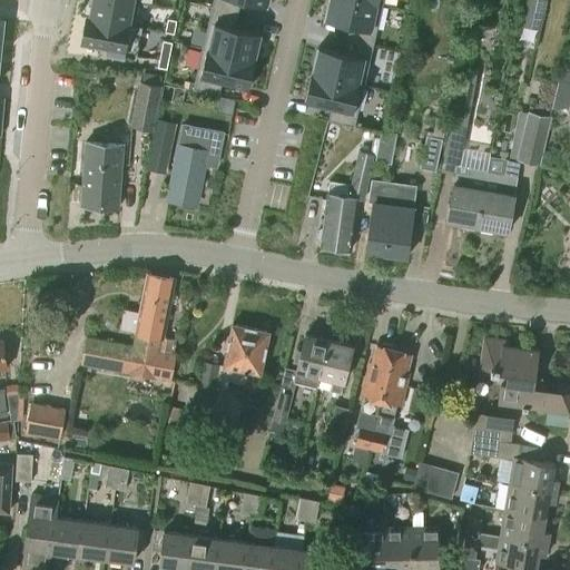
[(92,0),(90,16),(135,25),(139,2),(128,0),(92,0)]
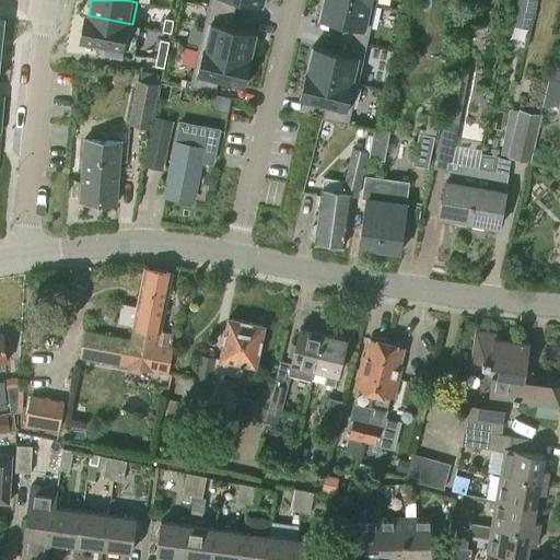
[(209,0),(208,7),(233,13),(235,0),(236,0),(261,6),(261,0),(209,0)]
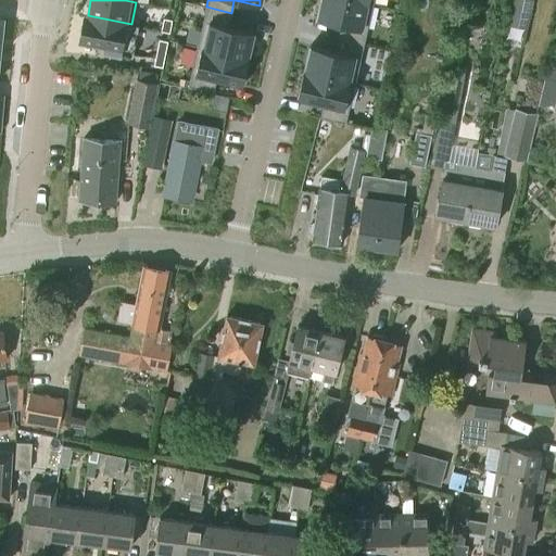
[(373,3),(356,0),(319,0),(316,19),(341,25),(338,38),(363,43),(373,3)]
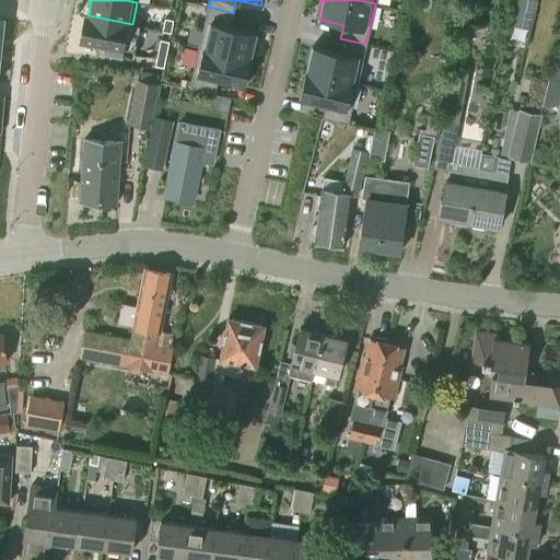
[(531,30),(536,0),(515,0),(511,25),(531,30)]
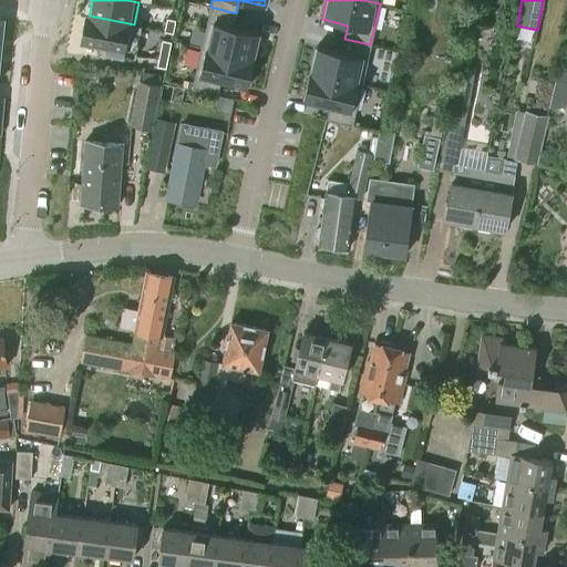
[(236,13),(210,7),(200,48),(251,60),(258,32),(233,27),(236,13)]
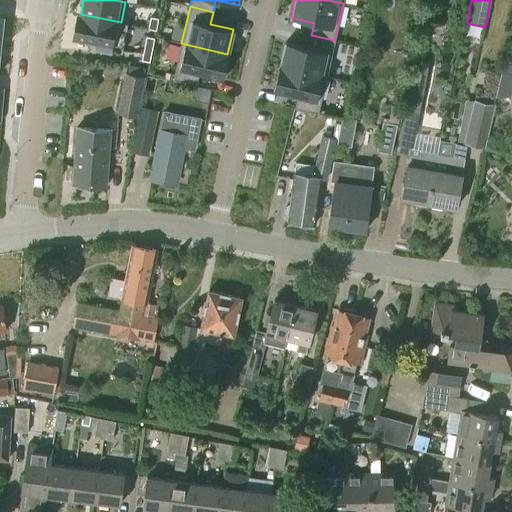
[(78,14),(74,37),(97,42),(96,47),(122,52),(128,23),(121,22),(81,14),(78,14)]
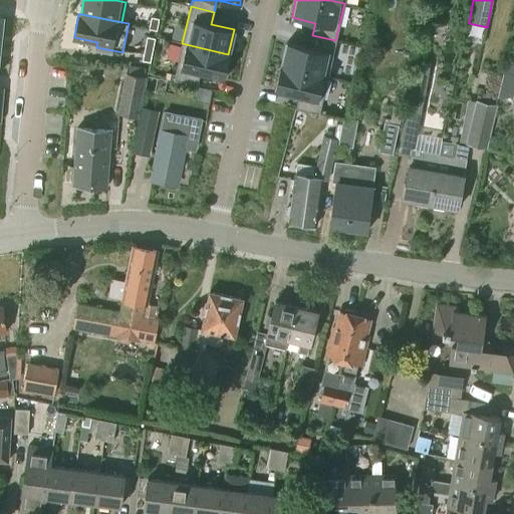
[(161,19),(153,17),(150,29),(158,31),(161,19)]
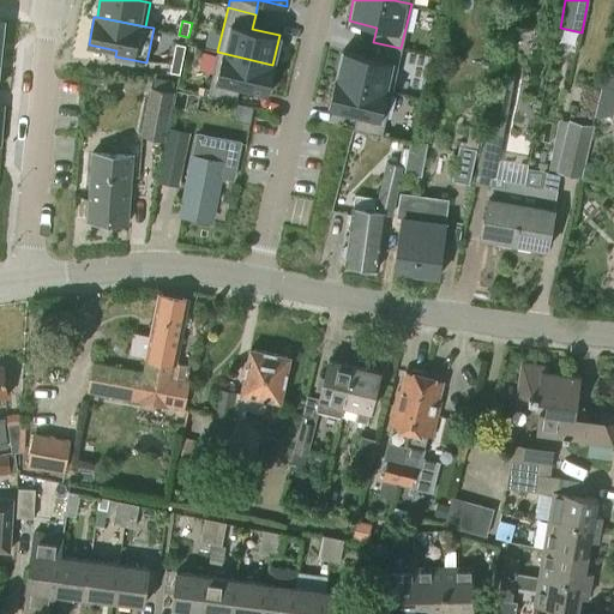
[(391,92),(401,48),(373,42),(369,56),(342,49),(336,79),(391,92)]
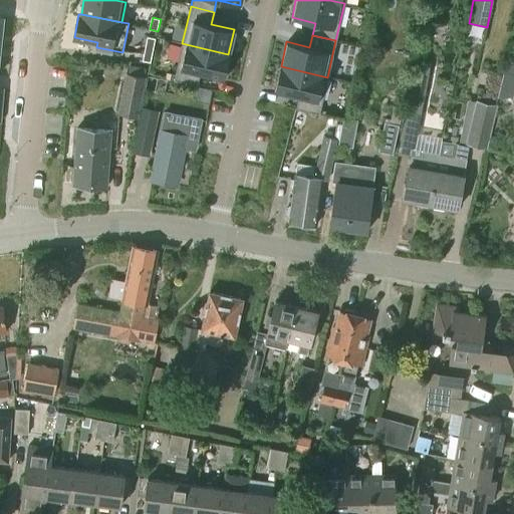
[(147,36),(145,48),(153,50),(155,38),(147,36)]
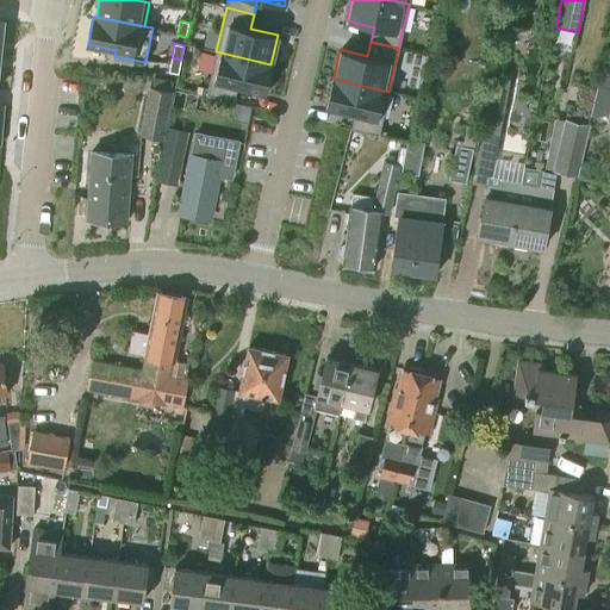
[(206,95),(234,101),(237,87),(265,94),(271,64),(216,51),(206,95)]
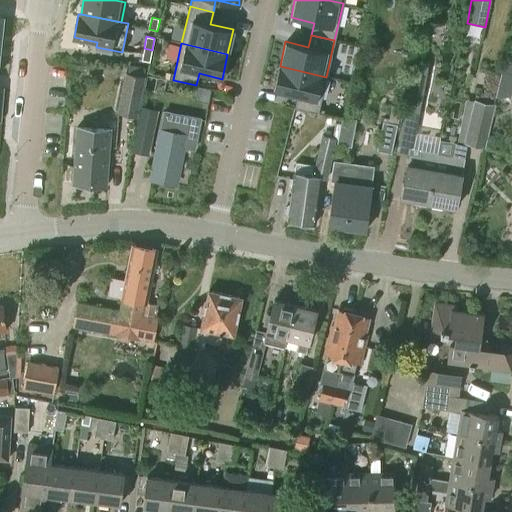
[(149,62),(152,50),(144,48),(141,60),(149,62)]
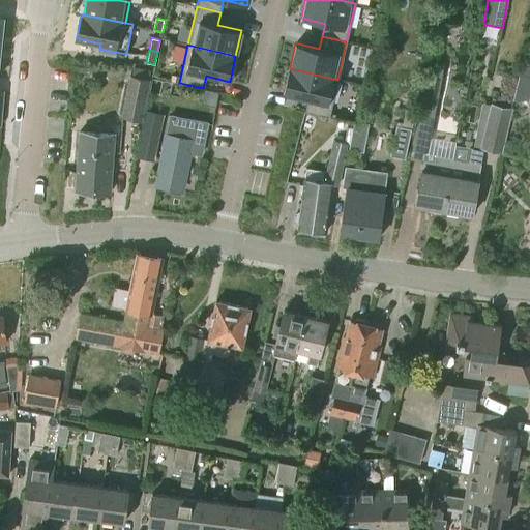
[(512,100),(527,105),(529,105),(529,64),(522,62),(512,100)]
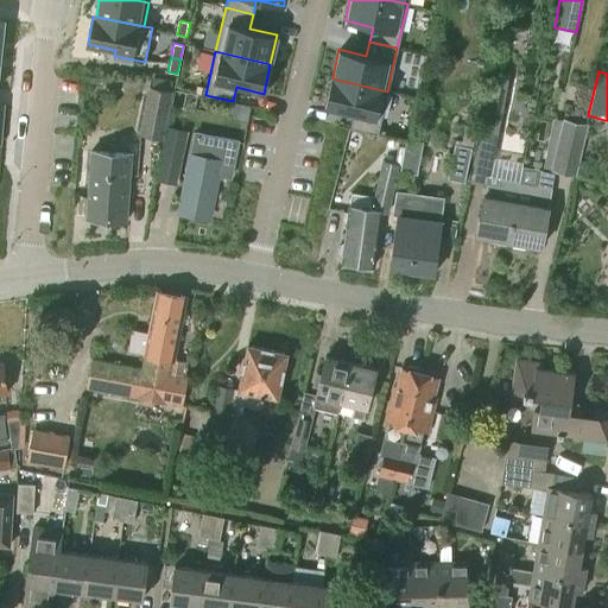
[(508,241),(520,184),(495,179),(499,157),(494,156),(508,78),(492,75),(473,173),(488,176),(487,185),(485,197),(483,196),(476,234),(508,241)]
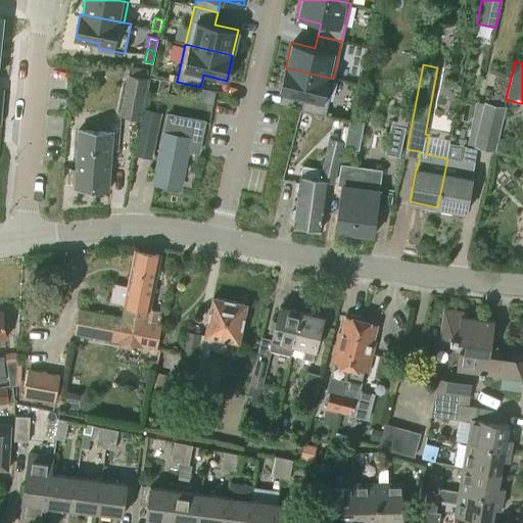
[(303,98),(300,110),(324,116),(333,79),(286,67),(280,93),(303,98)]
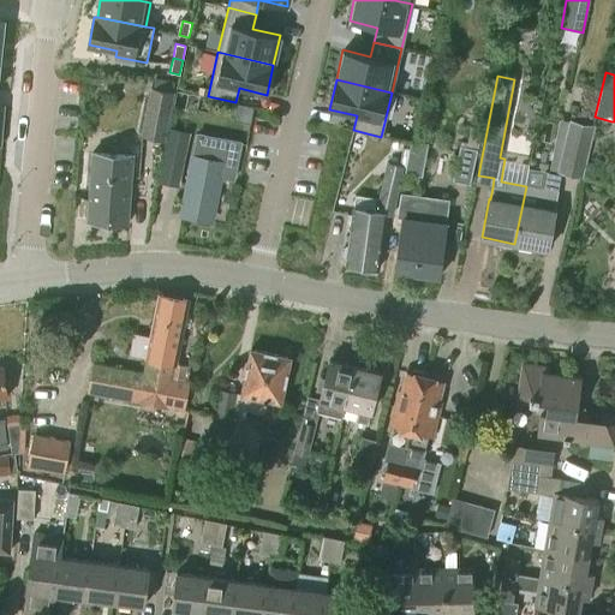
[(165,141),(174,91),(151,87),(141,136),(165,141)]
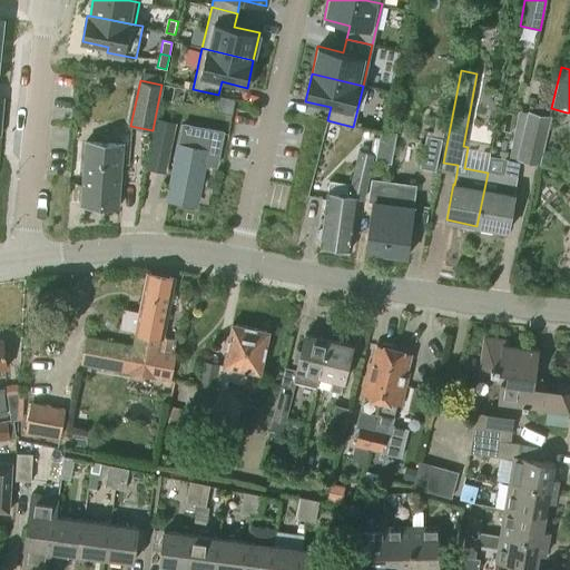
[(194,82),(185,80),(183,87),(193,89),(194,82)]
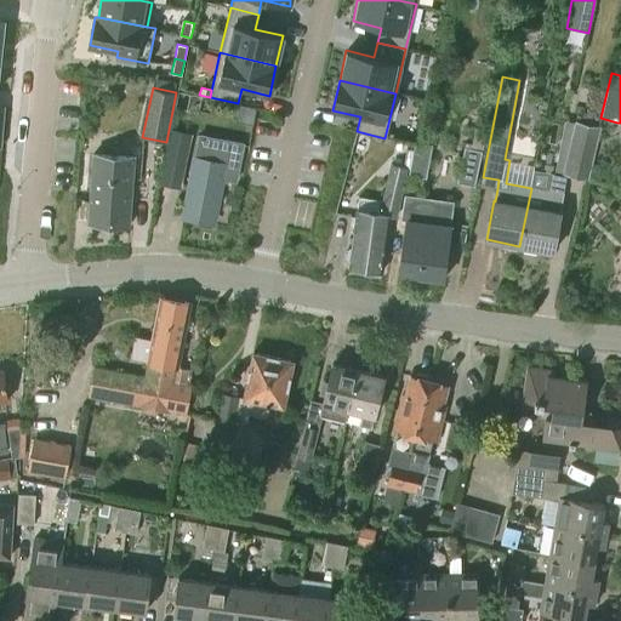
[(587,180),(600,126),(575,120),(562,174),(587,180)]
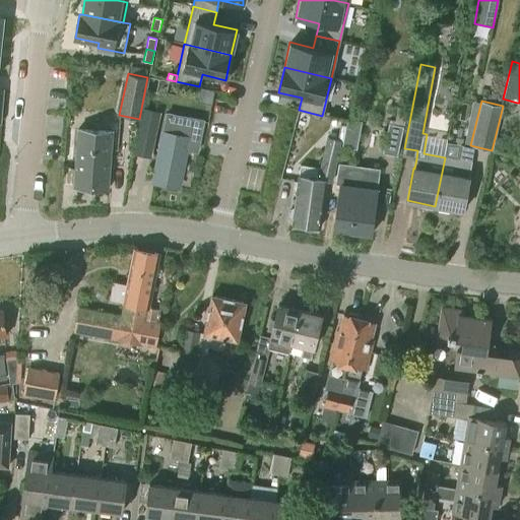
[(397,156),(407,109),(397,107),(395,120),(390,119),(383,153),(397,156)]
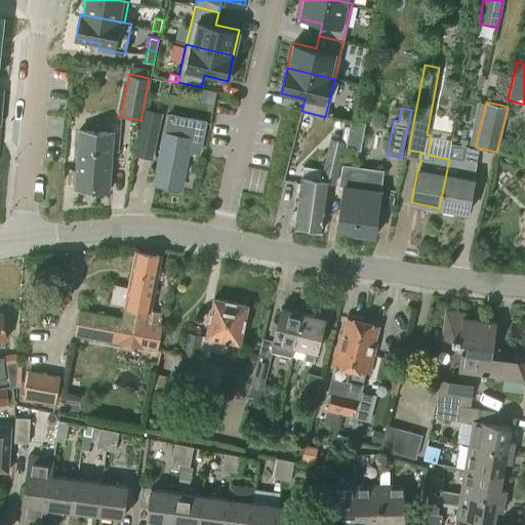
[(161,113),(145,110),(136,154),(153,157),(161,113)]
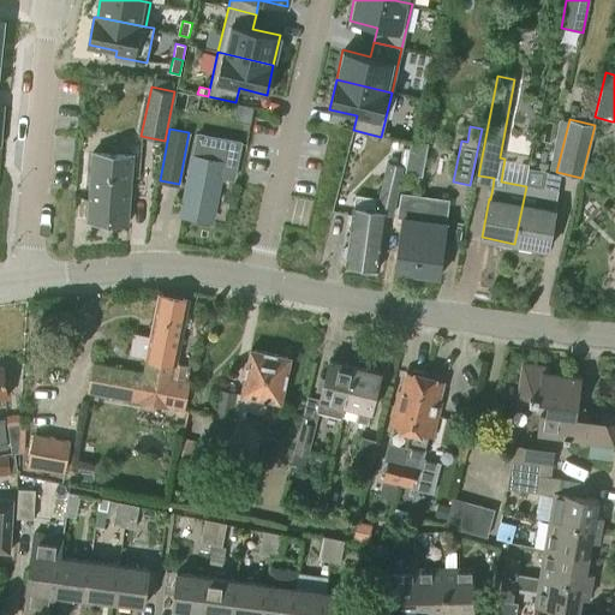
[(219,175),(232,178),(239,139),(198,132),(183,216),(210,221),(219,175)]
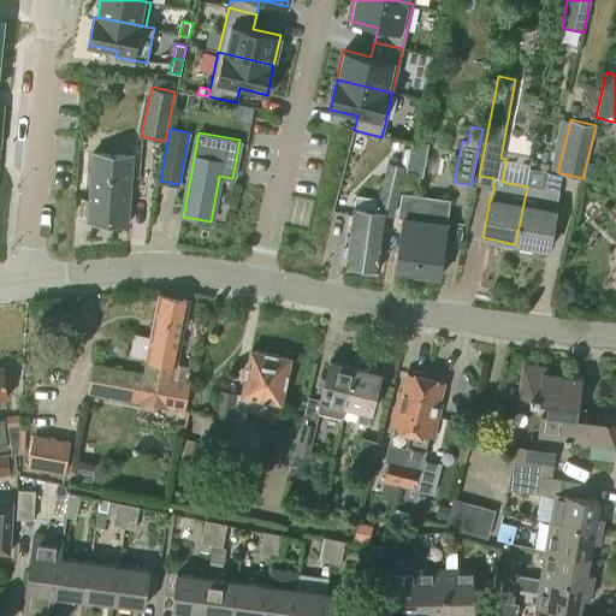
[(424,177),(428,143),(410,141),(406,175),(424,177)]
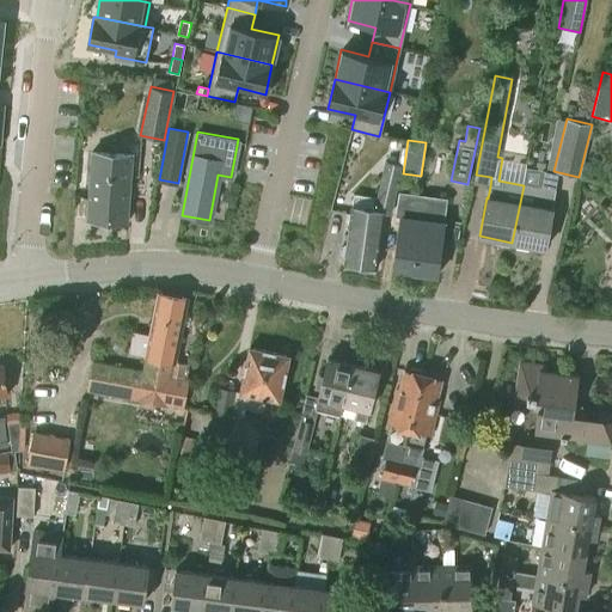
[(128,222),(132,154),(91,153),(89,221),(128,222)]
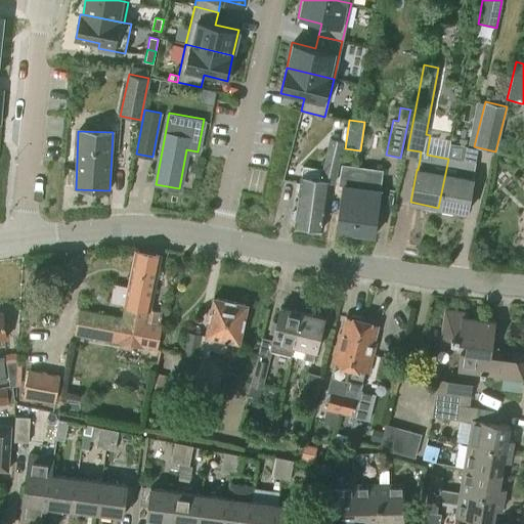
[(335,183),(343,139),(331,138),(323,170),(304,167),(302,177),(297,209),(293,212),(292,219),(295,223),(295,226),(322,229),(330,183),(335,183)]
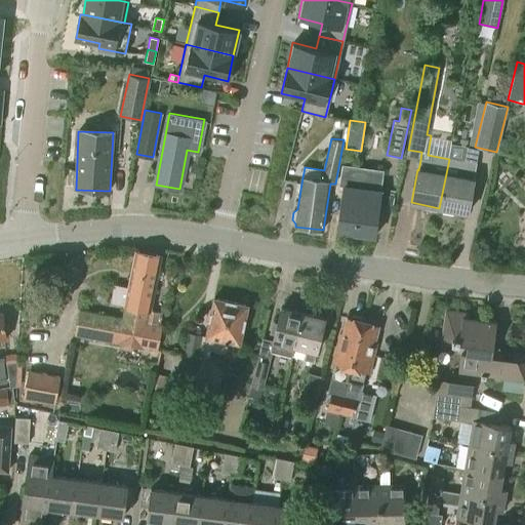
[(477,163),(479,151),(467,149),(465,162),(449,159),(439,208),(469,214),(475,179),(478,163),(477,163)]
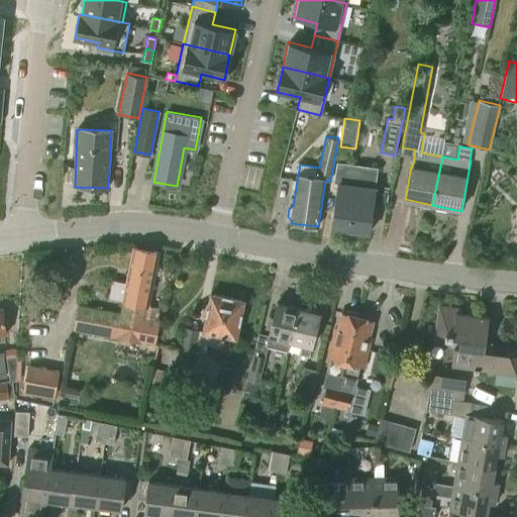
[(376,189),(378,172),(378,165),(367,164),(366,171),(366,175),(358,173),(351,230),(372,233),(377,190),(376,189)]
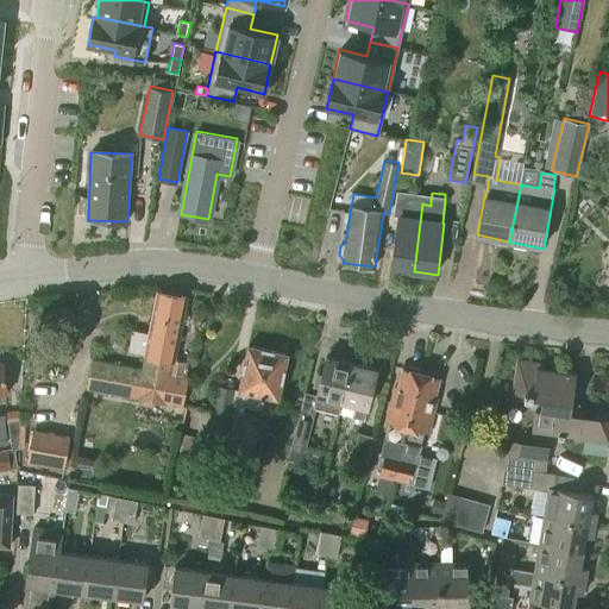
[(431,206),(431,201),(406,199),(405,217),(399,215),(393,269),(414,271),(422,203),(431,206)]
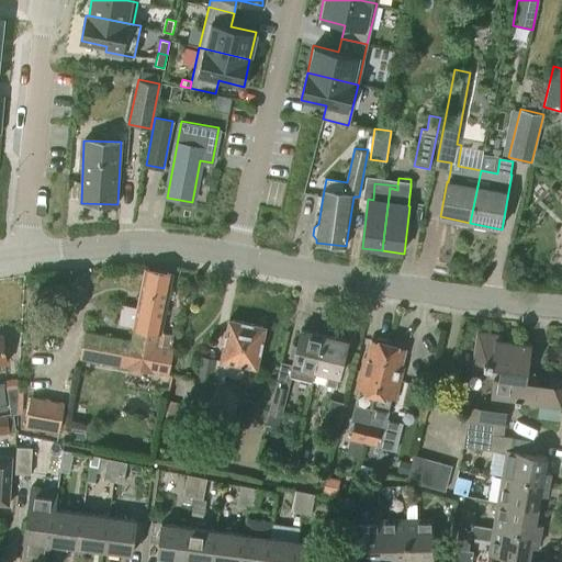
[(87,333),(81,358),(169,374),(175,350),(172,349),(175,335),(161,333),(172,274),(145,269),(134,328),(132,340),(87,333)]
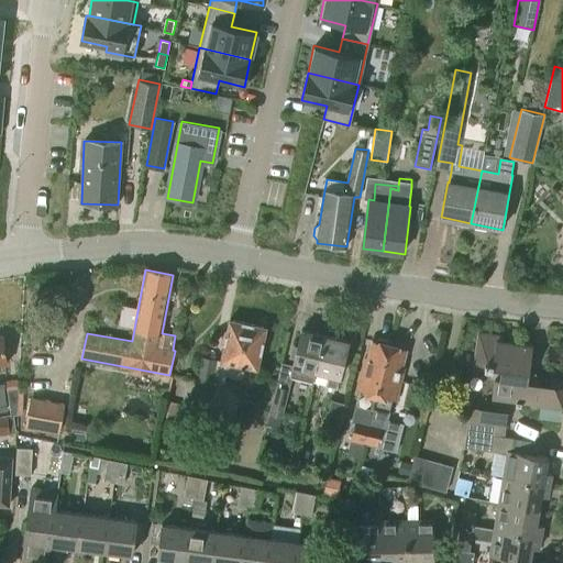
[(258,370),(266,327),(231,320),(223,361),(201,356),(197,381),(216,385),(208,429),(231,433),(240,388),(224,385),(225,375),(243,378),(245,367),(258,370)]
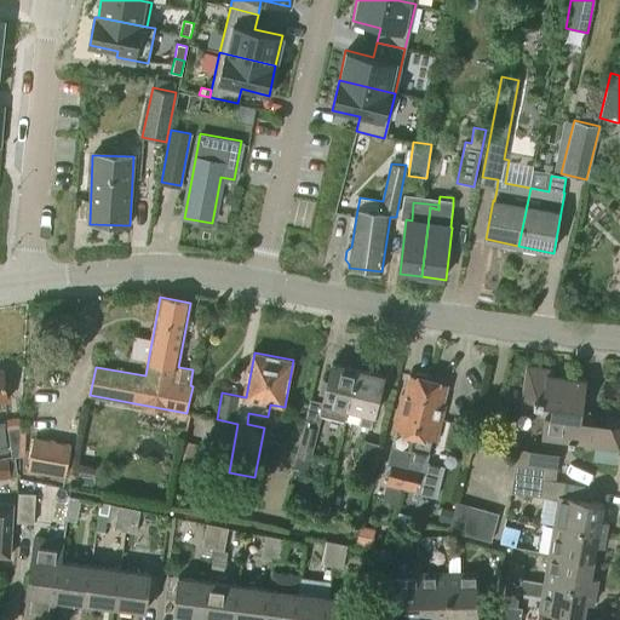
[(345,423),(348,409),(357,371),(333,365),(320,415),(345,423)]
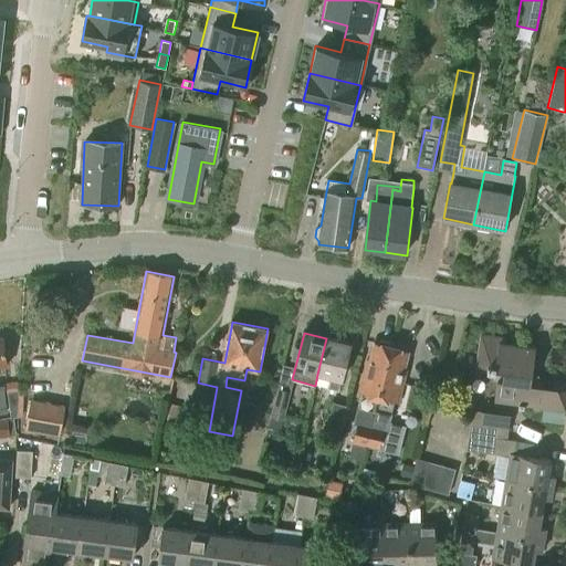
[(532,374),(535,347),(505,343),(506,338),(481,335),(478,365),(486,367),(486,369),(496,370),(496,368),(503,369),(501,380),(498,380),(495,401),(519,405),(519,407),(524,408),(525,406),(565,411),(565,402),(565,383),(554,381),(552,388),(532,385),(528,377),(528,373),(532,374)]
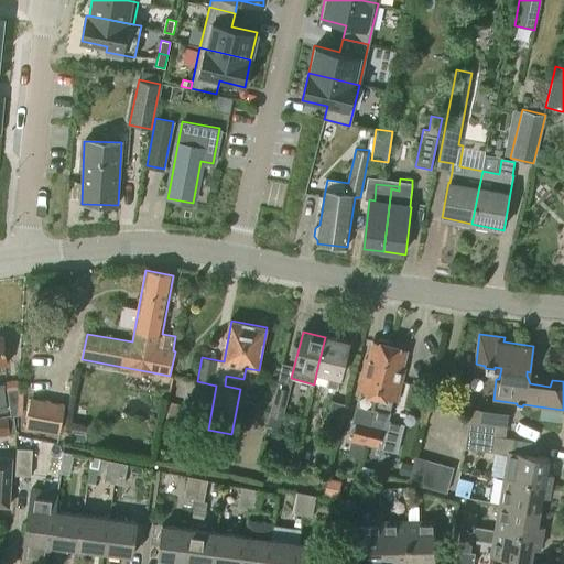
[(337,390),(348,343),(325,337),(316,372),(328,376),(326,387),(337,390)]
